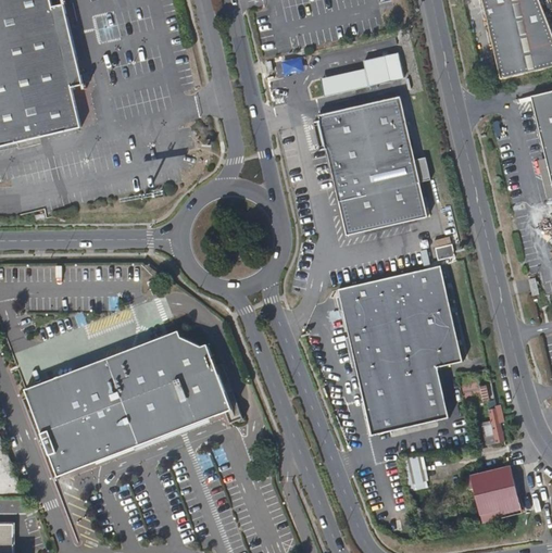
[(58,11),(54,0),(0,0),(0,147),(82,130),(74,92),(85,90),(86,93),(89,93),(87,87),(86,87),(70,9),(71,9),(70,3),(66,4),(67,9),(58,11)]
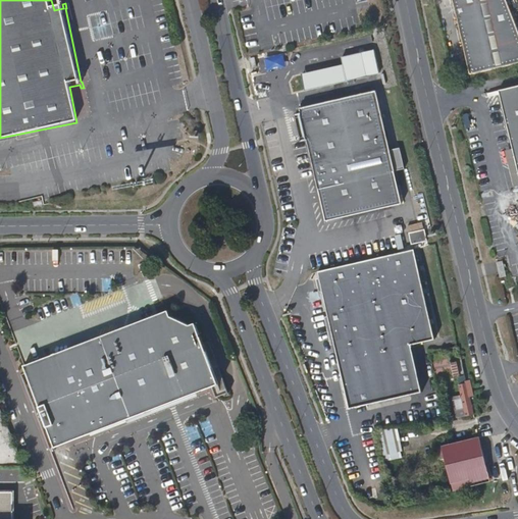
[(517,59),(517,40),(504,0),(447,0),(462,71),(517,59)]
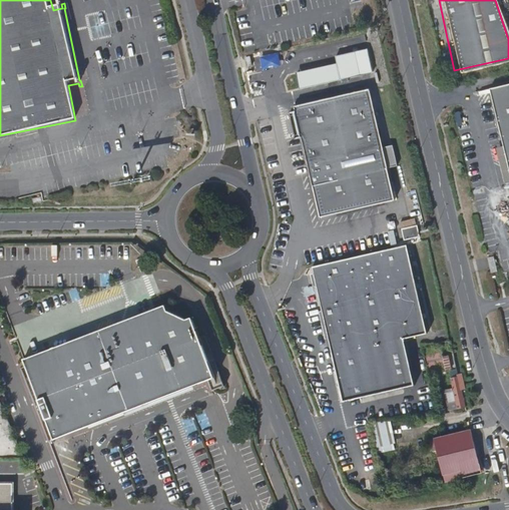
[(253,62),(252,54),(245,56),(247,63),(253,62)]
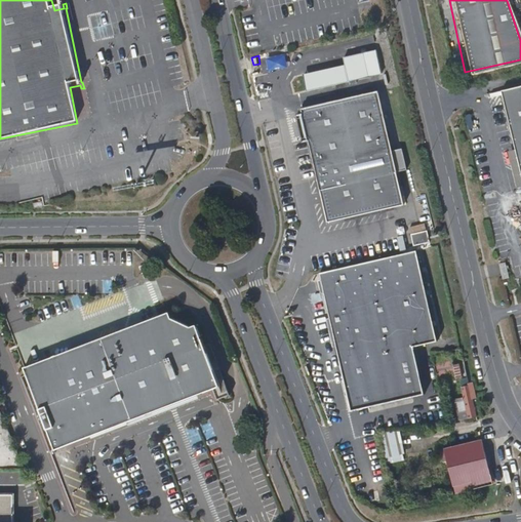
[(389,137),(376,84),(301,102),(302,106),(308,133),(317,171),(327,215),(403,197),(396,164),(408,162),(402,134),(389,137)]
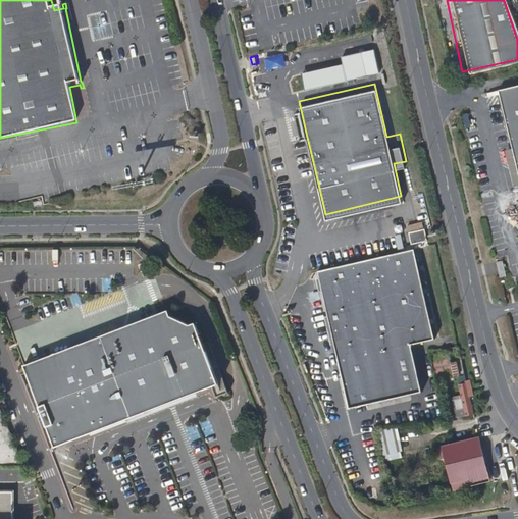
[(517,85),(493,91),(506,150),(515,192),(517,203),(517,85)]
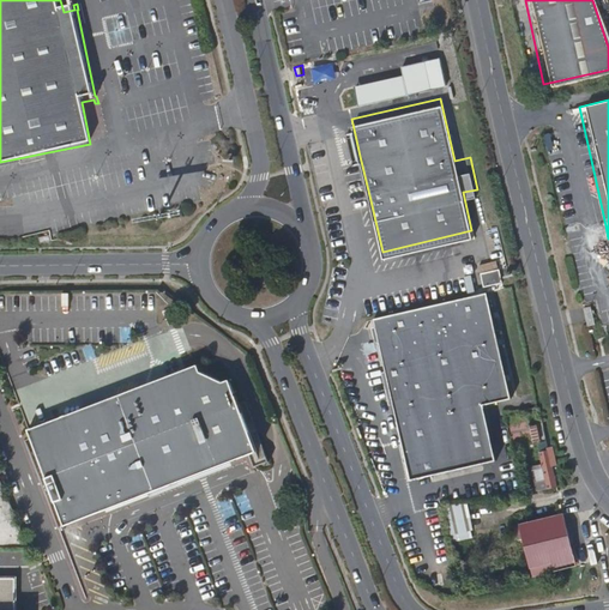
[(360,156),(353,124),(345,126),(354,158),(360,156)]
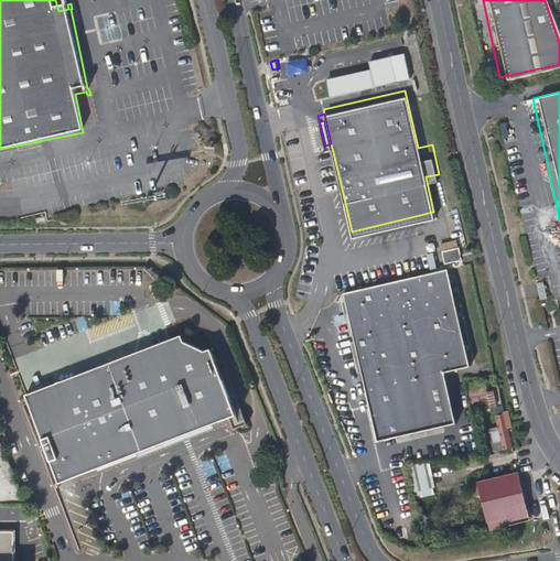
[(557,207),(547,162),(537,164),(547,209),(557,207)]
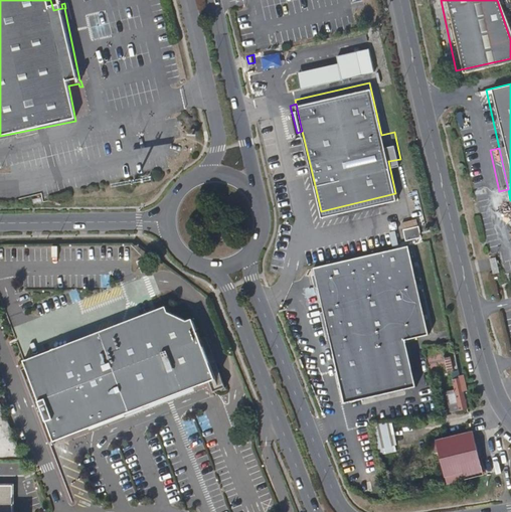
[(414,222),(398,225),(401,237),(417,234),(414,222)]
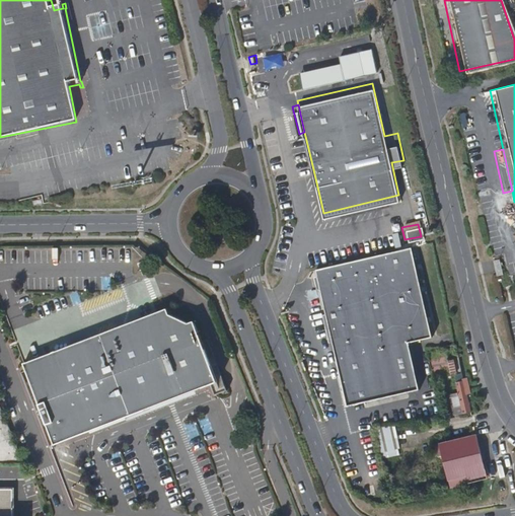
[(430,336),(410,246),(315,268),(317,275),(319,287),(325,312),(332,338),(339,370),(343,388),(346,402),(418,387),(407,340),(430,336)]
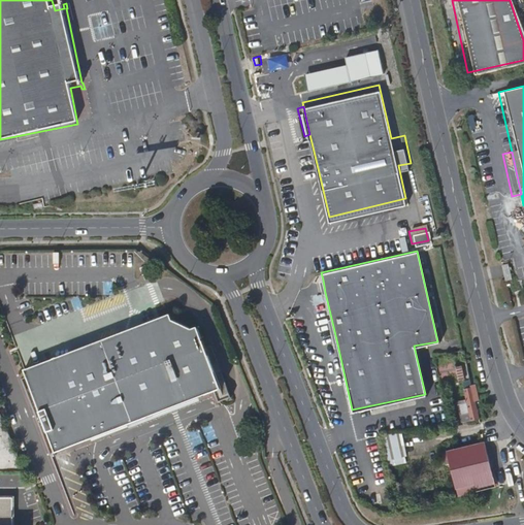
[(508,280),(503,262),(496,264),(500,281),(508,280)]
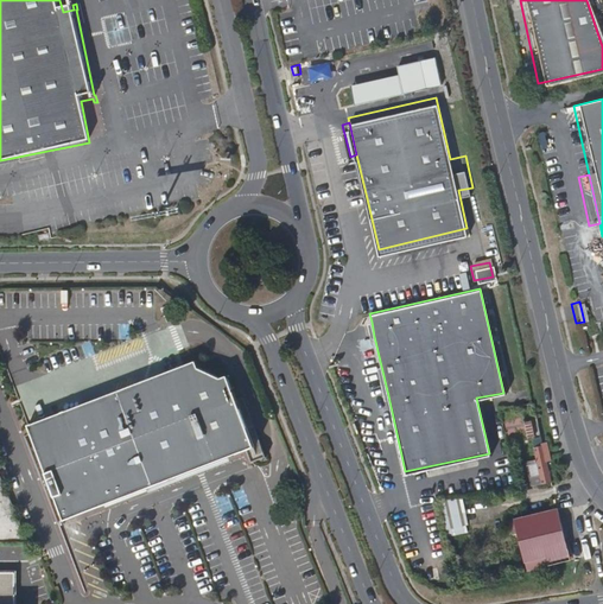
[(172,313),(169,305),(162,309),(165,317),(172,313)]
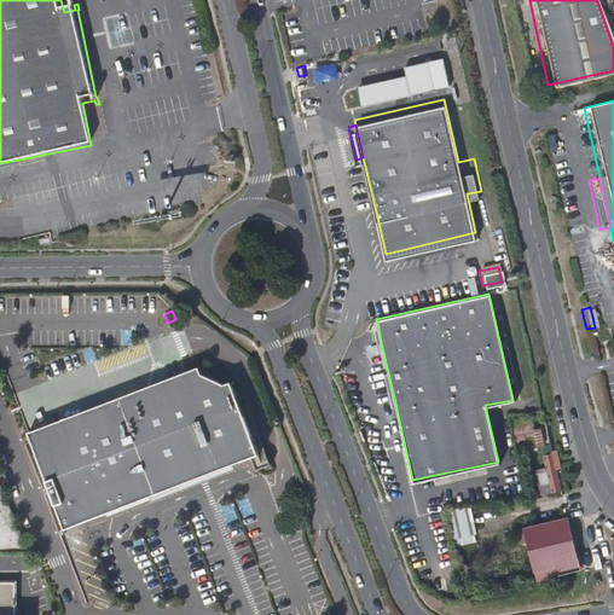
[(203,373),(201,366),(187,371),(32,430),(30,431),(33,439),(67,528),(252,458),(255,470),(270,464),(259,435),(253,437),(231,382),(226,384),(225,384),(203,373)]
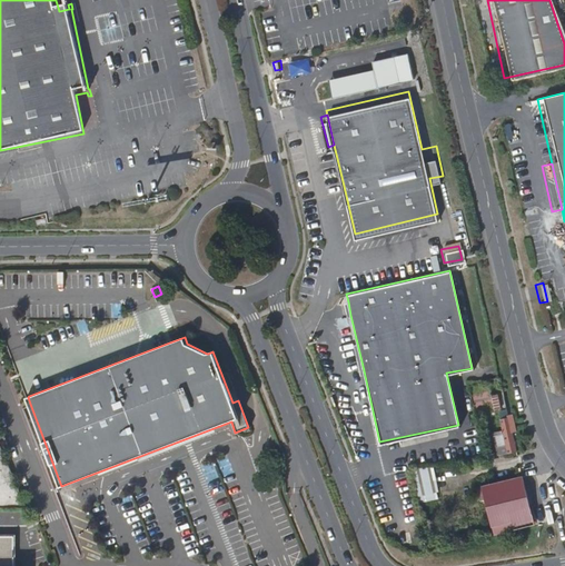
[(364,370),(357,343),(353,344),(359,371),(364,370)]
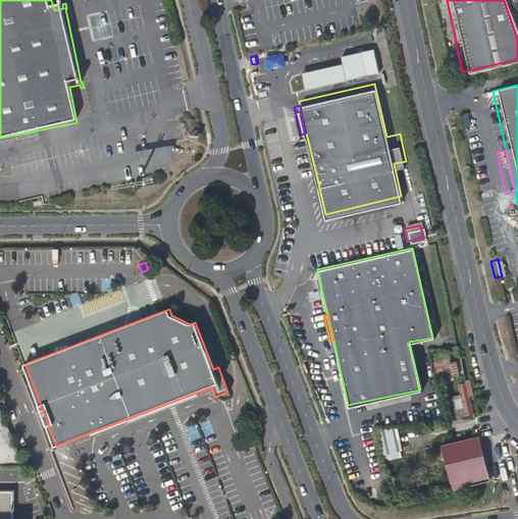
[(472,411),(457,346),(446,349),(450,367),(441,369),(444,383),(456,380),(464,412),(472,411)]
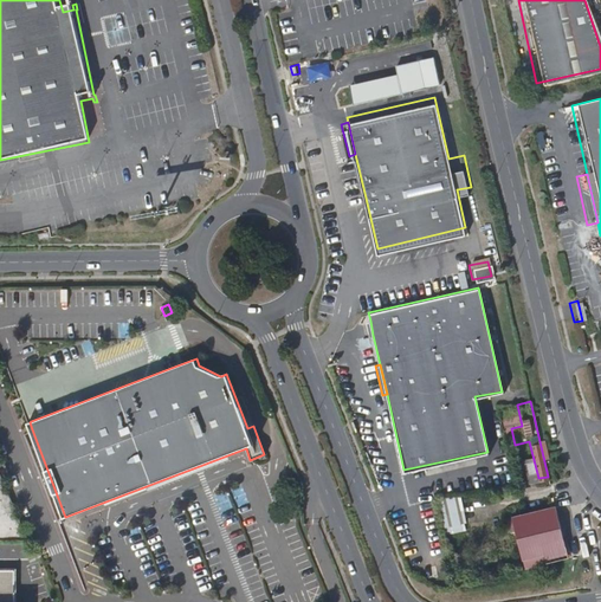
[(497,409),(502,431),(511,428),(522,426),(517,405),(497,409)]
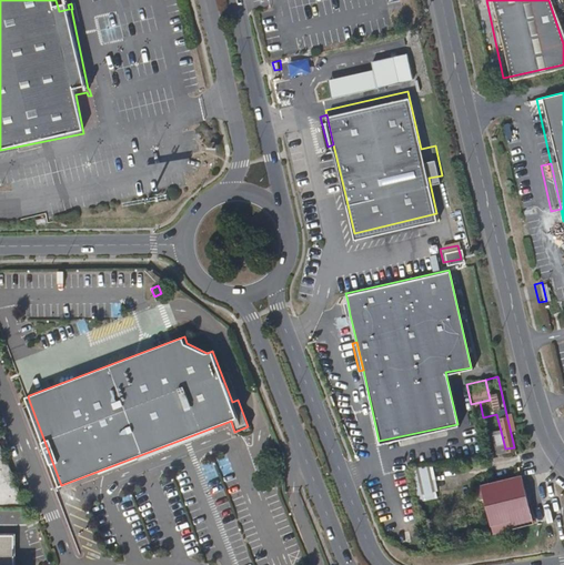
[(480,402),(471,404),(474,419),(483,417),(480,402)]
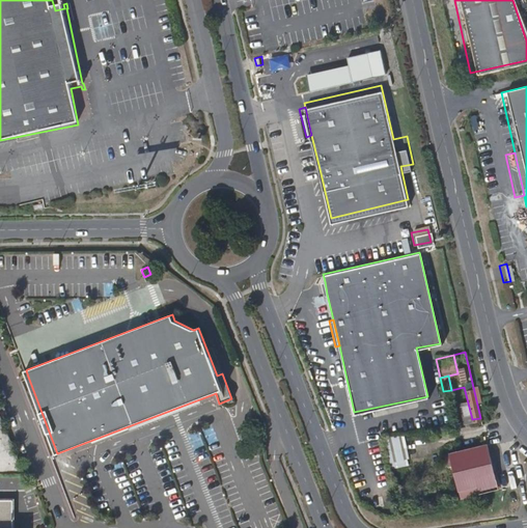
[(380,435),(386,466),(405,462),(398,431),(380,435)]
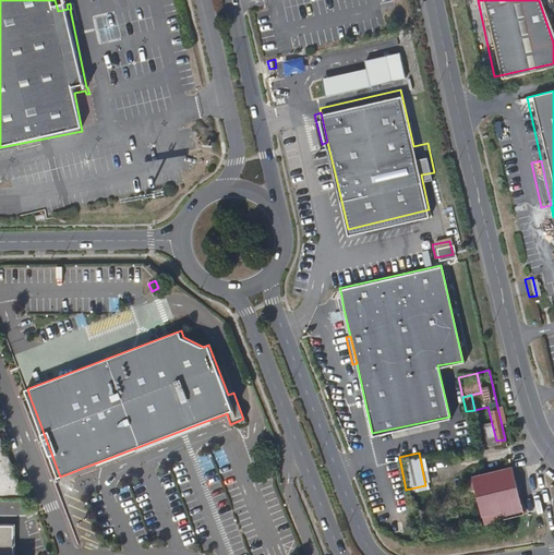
[(522,510),(512,463),(471,474),(471,475),(471,480),(473,486),(481,521),(522,510)]
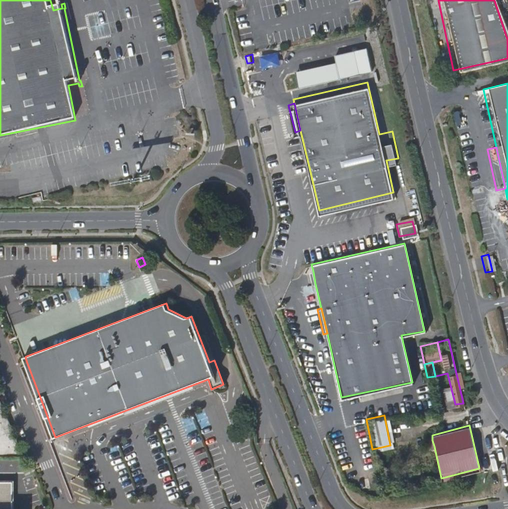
[(0,508),(13,508),(14,479),(0,479),(0,508)]
